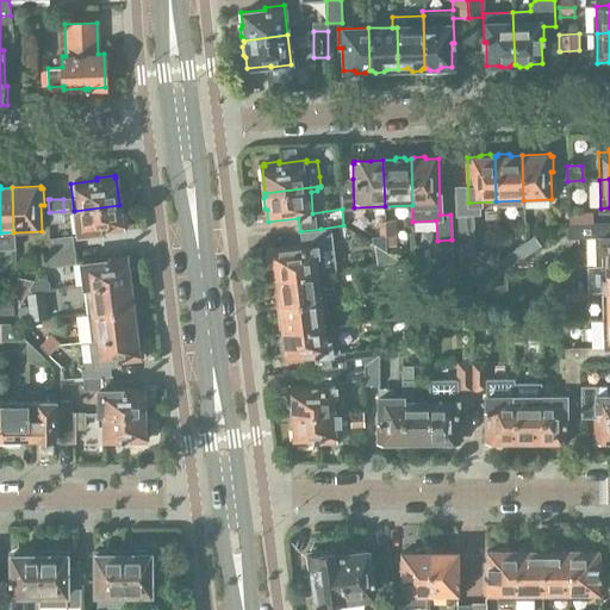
[(119,205),(74,211),(78,235),(123,229),(122,225),(124,223),(123,213),(120,212),(119,205)]
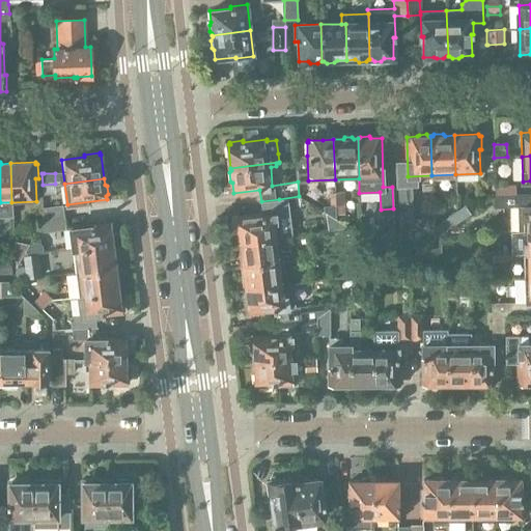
[(515,185),(494,186),(493,186),(493,195),(515,194),(515,185)]
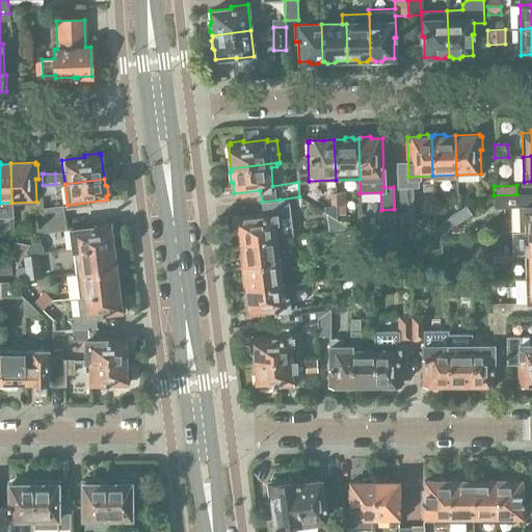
[(418,186),(398,187),(400,222),(420,221),(418,186)]
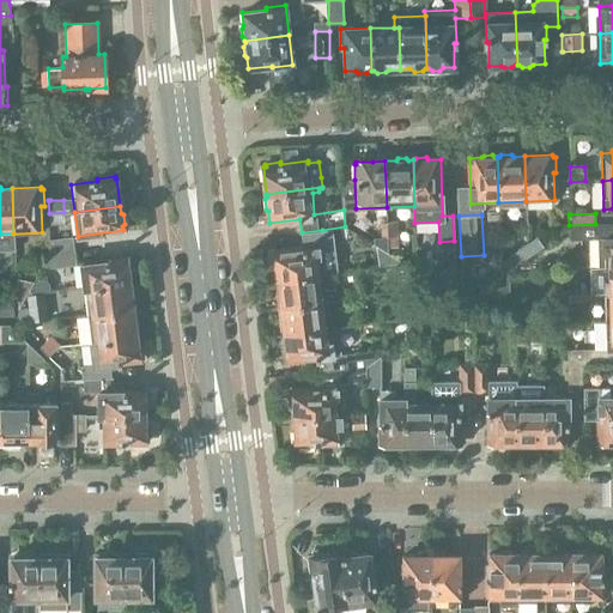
[(398,222),(387,222),(388,248),(398,248),(398,222)]
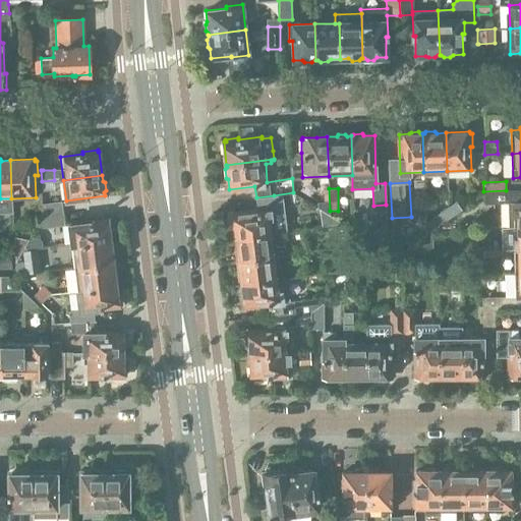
[(520,190),(506,190),(483,191),(484,204),(493,204),(493,206),(501,206),(502,227),(520,226),(520,190)]
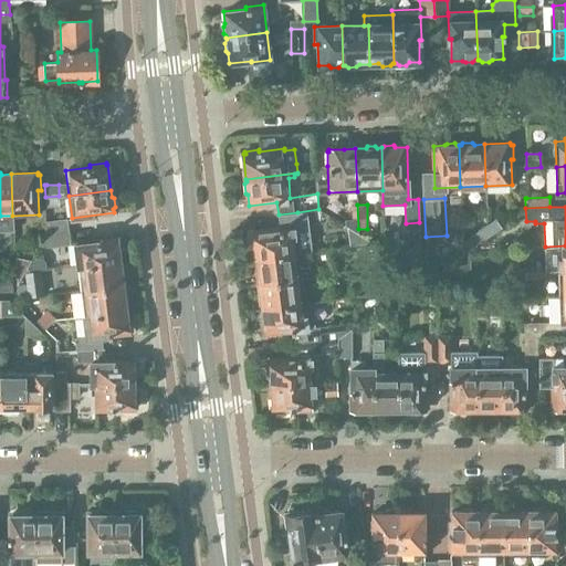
[(318,209),(297,212),(299,222),(321,219),(318,209)]
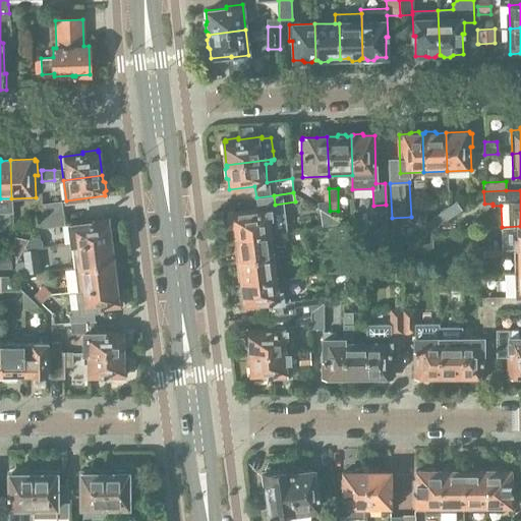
[(455,199),(448,205),(449,217),(461,208),(455,199)]
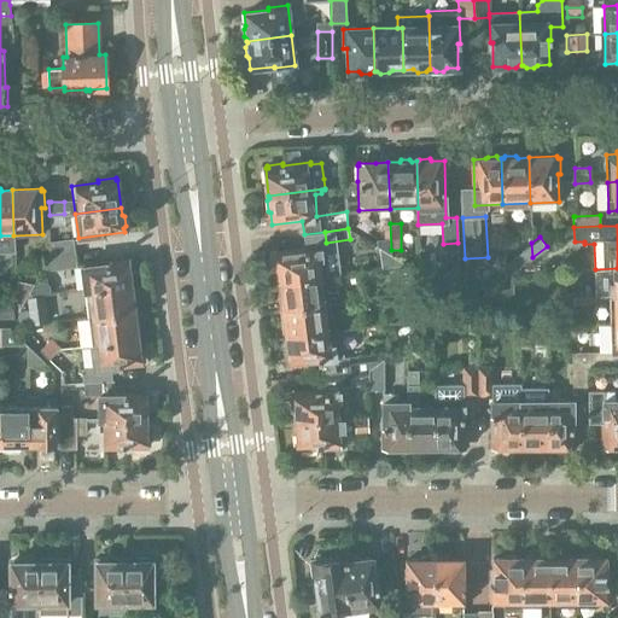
[(73,240),(51,244),(51,256),(74,254),(73,240)]
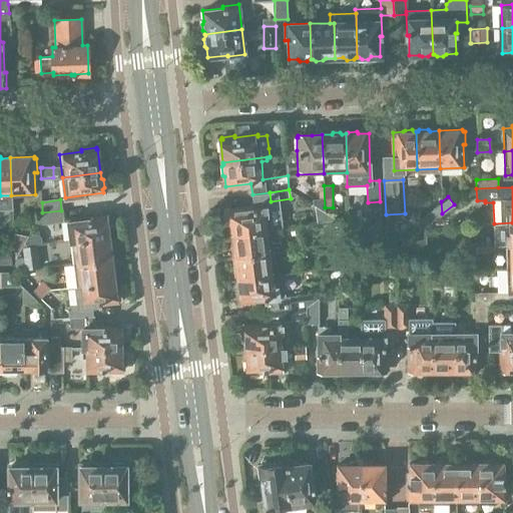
[(442,213),(441,201),(419,217),(419,229),(442,213)]
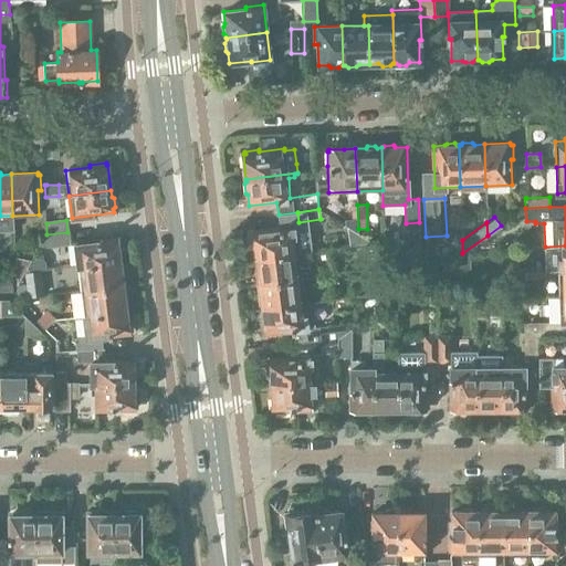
[(254,257),(297,252),(296,238),(310,237),(307,224),(294,227),(294,226),(252,231),(253,243),(251,245),(252,254),(254,257)]
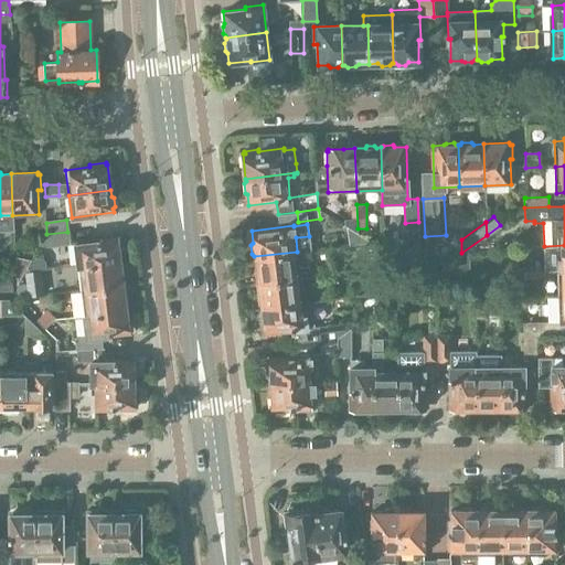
[(358,234),(347,228),(349,244),(369,242),(369,241),(358,234)]
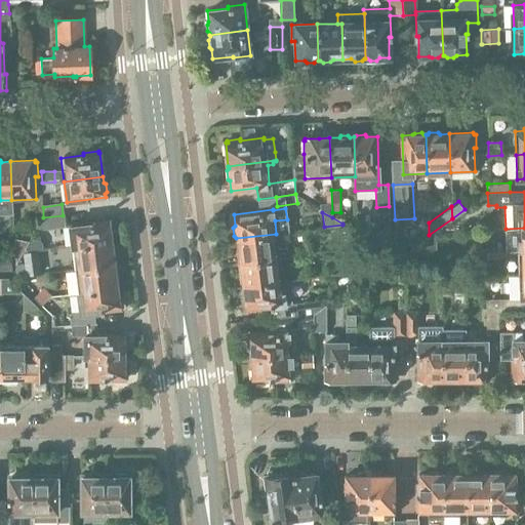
[(63,215),(43,217),(35,231),(65,227),(63,215)]
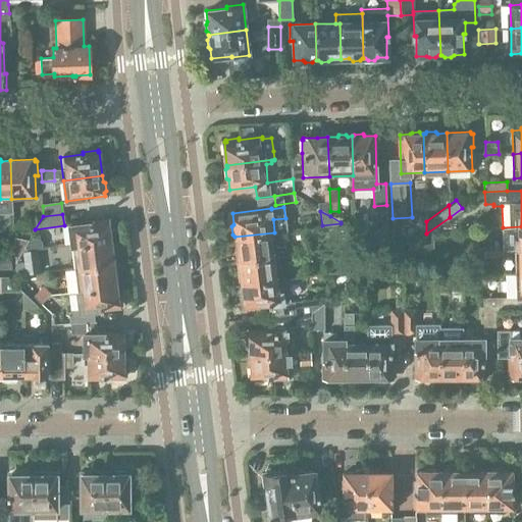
[(69,225),(71,244),(110,239),(108,220),(69,225)]
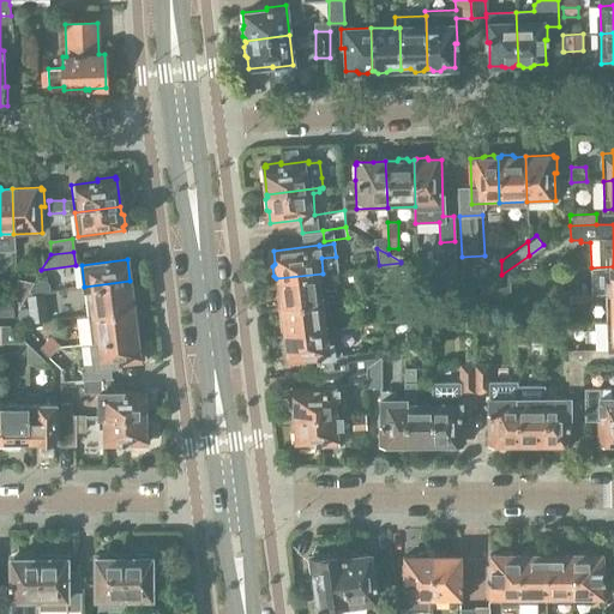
[(591,295),(606,294),(613,294),(613,266),(591,268),(590,268),(591,293),(591,295)]
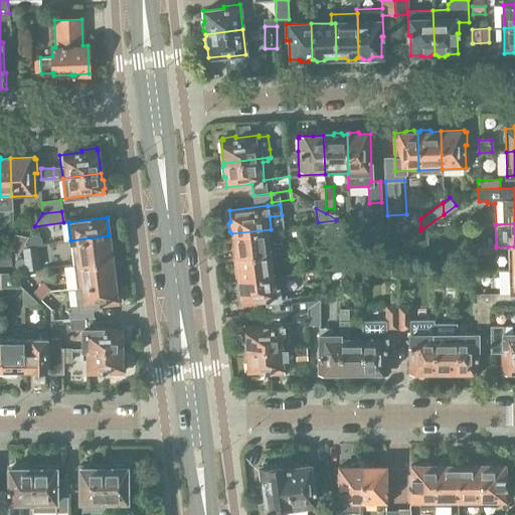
[(234,248),(235,258),(274,252),(271,229),(231,233),(232,236),(230,238),(231,246),(234,248)]
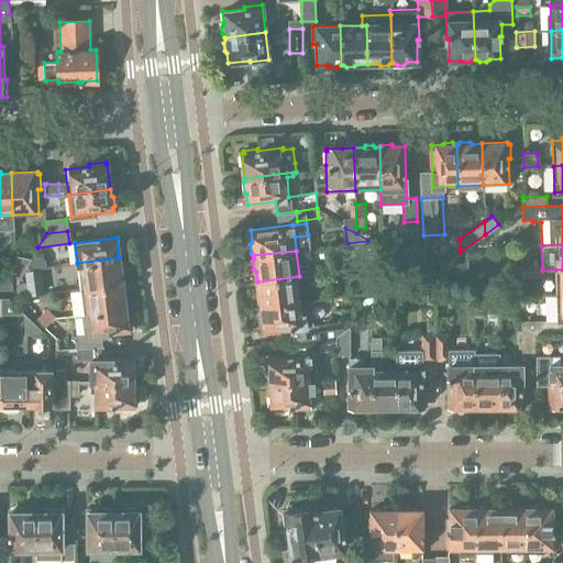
[(30,263),(42,269),(46,261),(34,254),(30,263)]
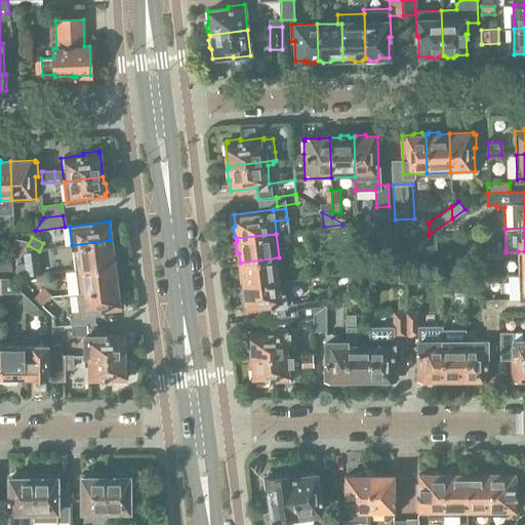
[(72,245),(75,270),(114,265),(113,256),(114,254),(114,246),(111,244),(111,240),(72,245)]
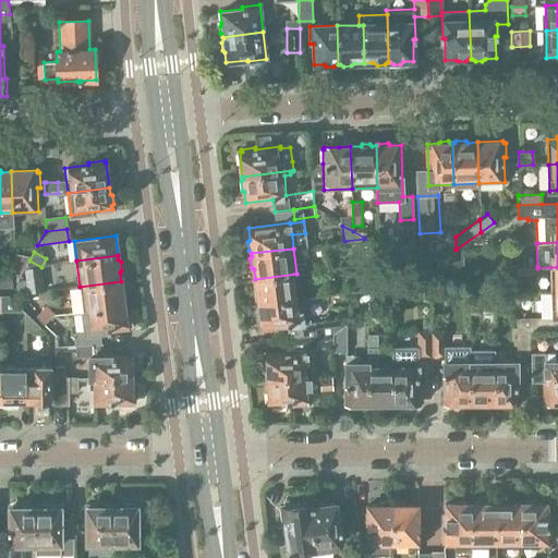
[(524,258),(524,267),(537,266),(537,257),(524,258)]
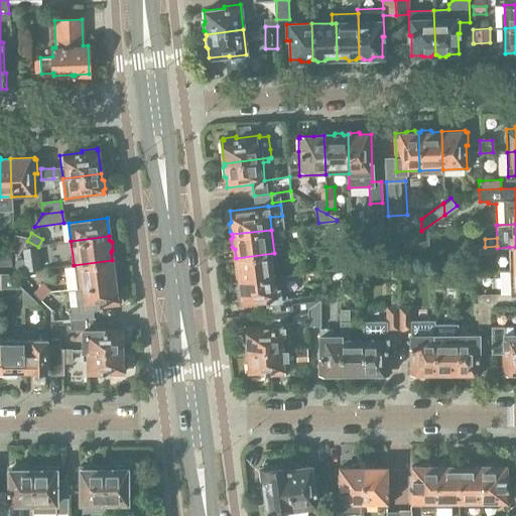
[(34,255),(38,247),(27,241),(22,249),(34,255)]
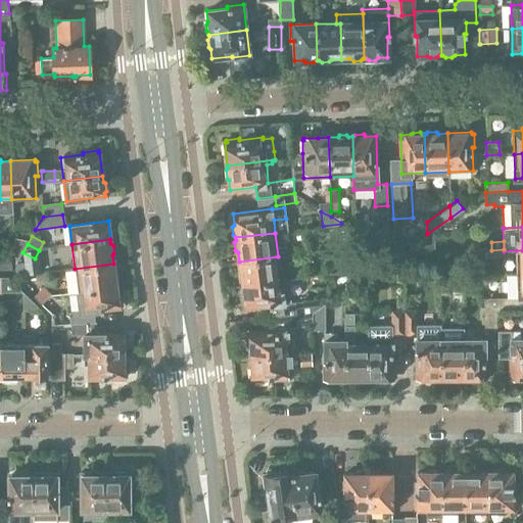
[(504,249),(491,250),(485,250),(485,260),(504,259),(504,251),(504,249)]
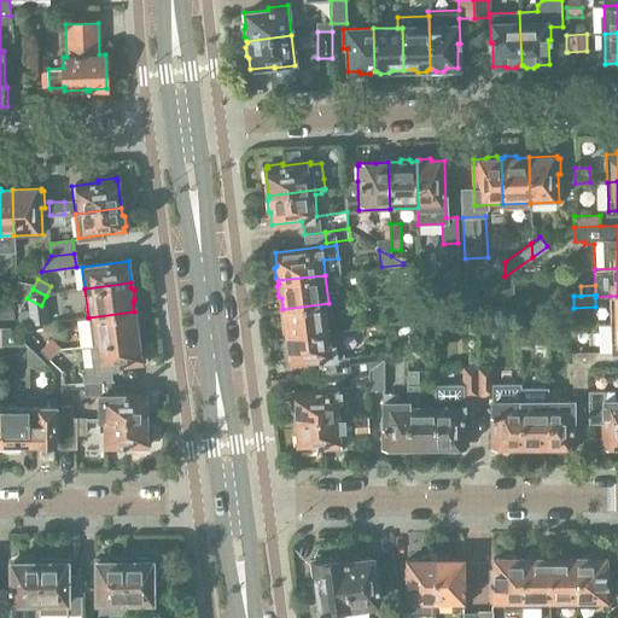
[(348,312),(365,309),(362,298),(347,301),(348,312)]
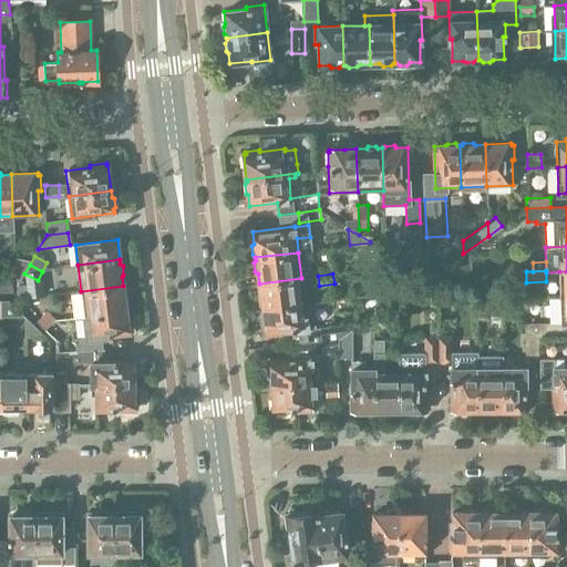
[(379,280),(381,294),(401,291),(409,290),(406,277),(379,280)]
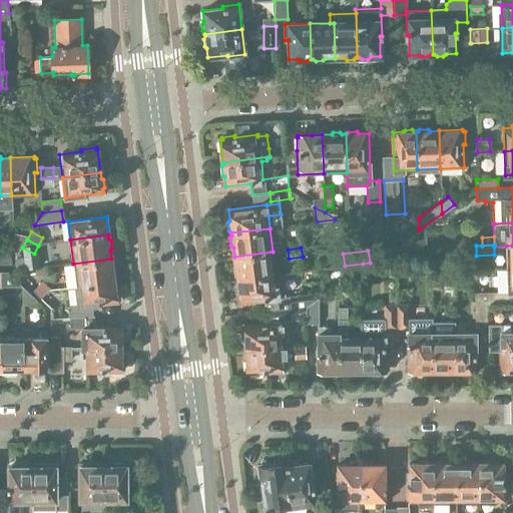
[(237,278),(237,280),(276,275),(273,251),(234,257),(235,266),(233,268),(234,277),(237,278)]
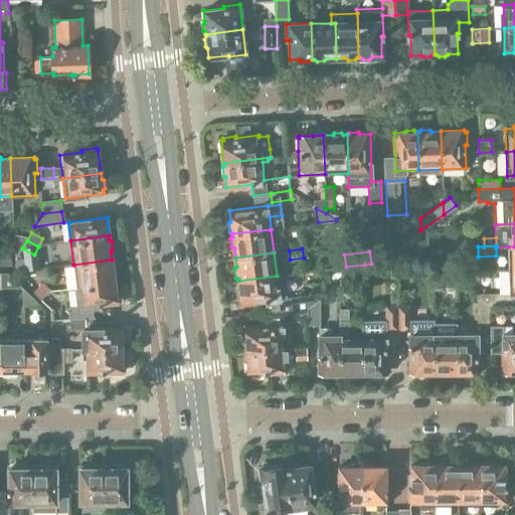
[(73,265),(76,290),(115,285),(115,283),(116,281),(116,272),(113,271),(112,260),(73,265)]
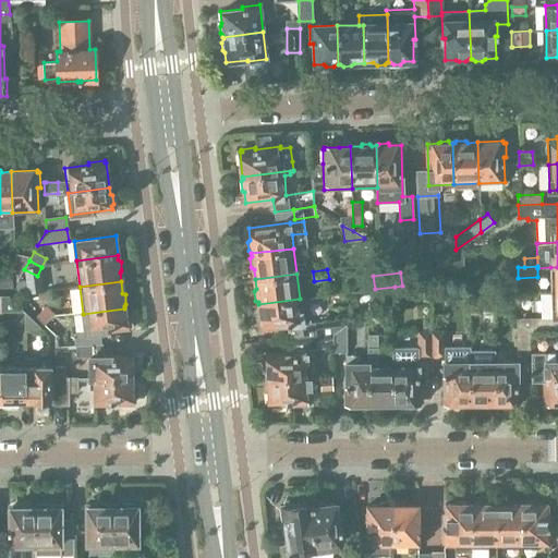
[(395,287),(375,289),(371,290),(372,304),(395,289),(395,287)]
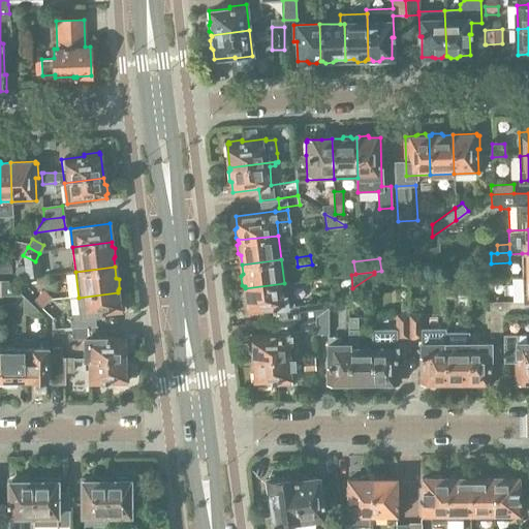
[(490,302),(490,306),(502,313),(502,315),(528,314),(528,277),(523,278),(523,301),(490,302)]
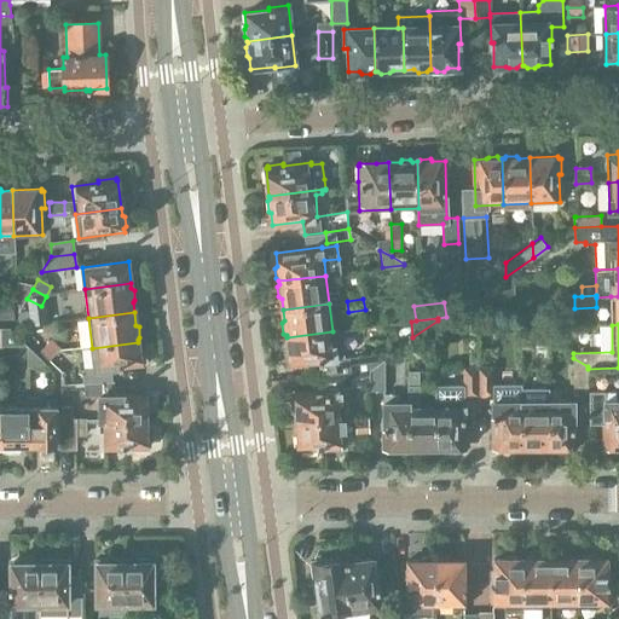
[(0,346),(27,346),(27,345),(10,328),(0,328),(0,346)]
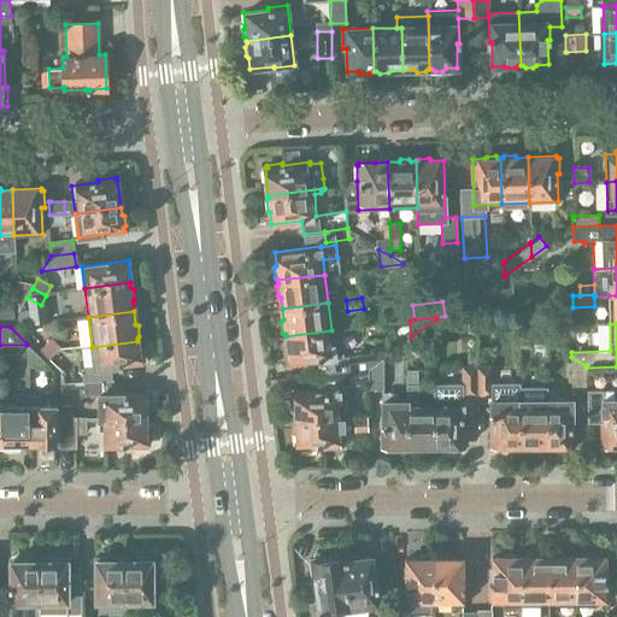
[(283,340),(285,350),(288,352),(289,364),(321,360),(322,374),(368,369),(383,359),(383,352),(344,357),(341,347),(334,348),(331,330),(286,336),(286,338),(283,340)]
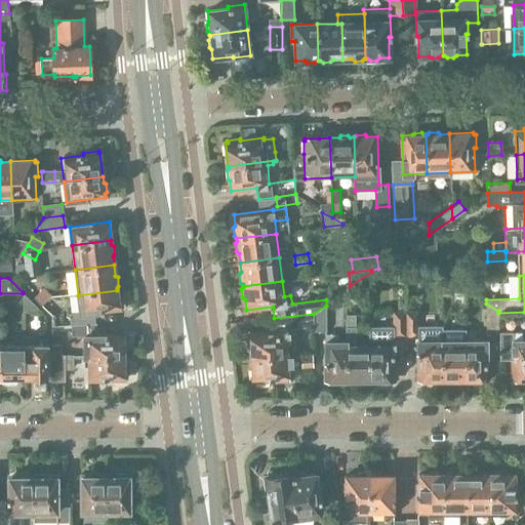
[(442,284),(442,295),(453,295),(453,283),(442,284)]
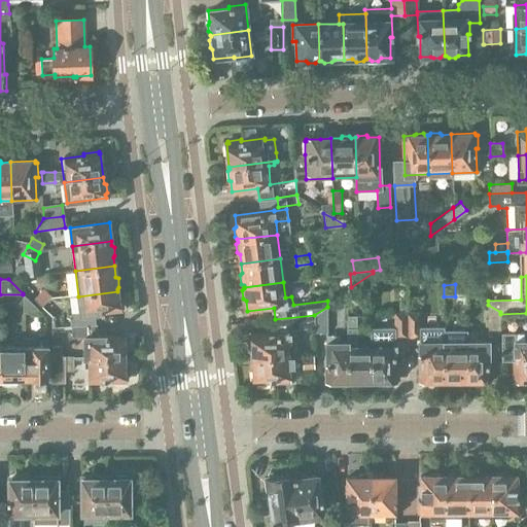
[(33,299),(41,307),(51,295),(43,288),(33,299)]
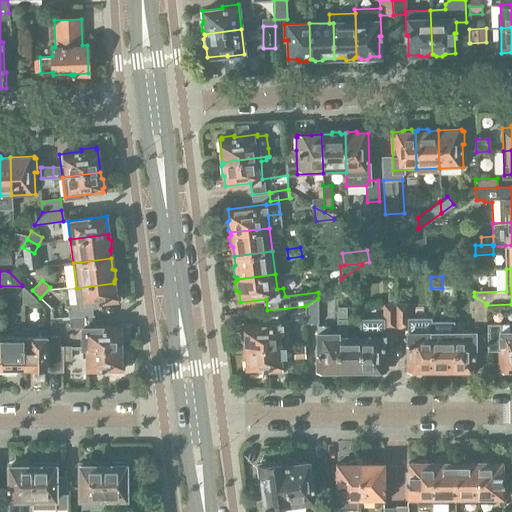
[(78,304),(68,305),(69,318),(70,318),(91,316),(90,305),(104,303),(116,302),(114,283),(76,288),(78,304)]
